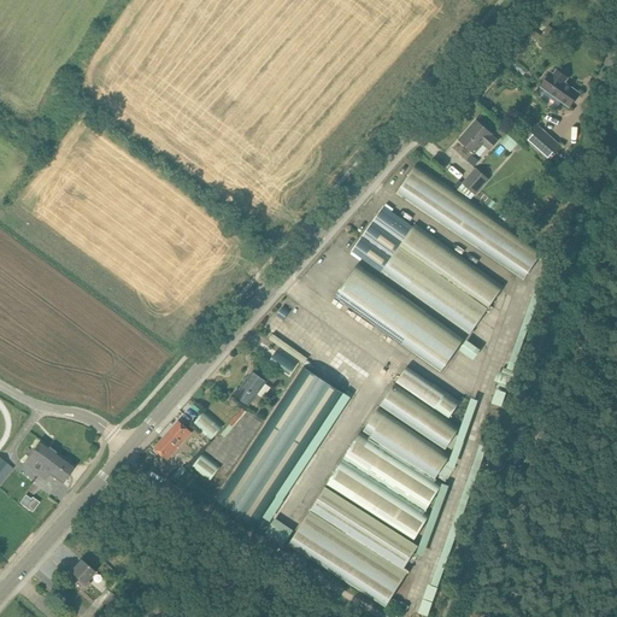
[(550,75),(541,87),(570,107),(577,95),(563,84),(568,76),(556,68),(550,75)]
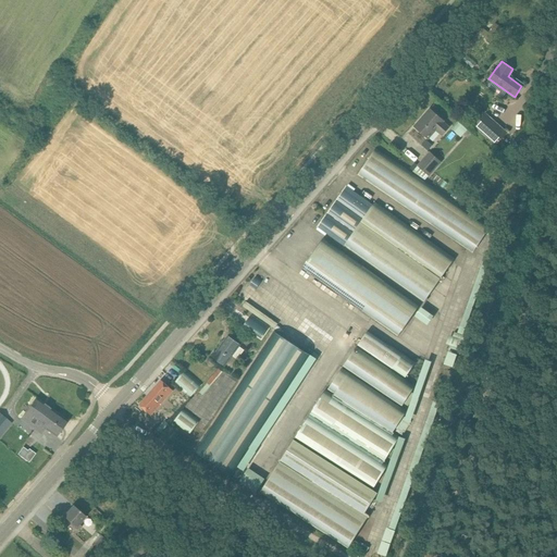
[(444,121),(438,116),(430,109),(424,115),(426,118),(417,127),(416,126),(415,126),(429,138),(436,130),(442,135),(449,127),(443,122),(444,121)]
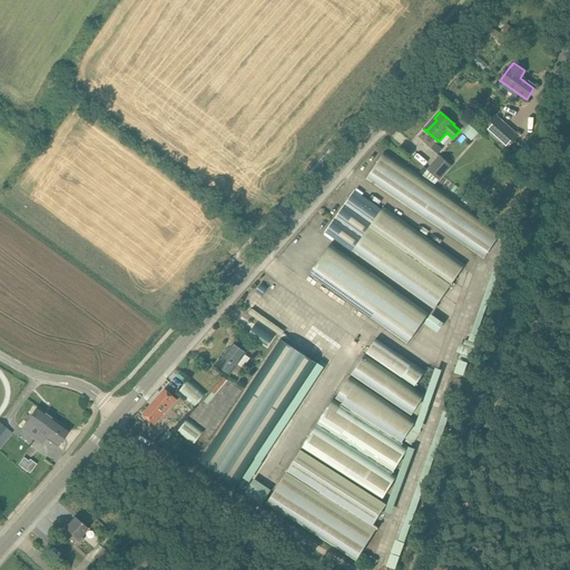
[(508,148),(519,136),(497,117),(487,129),(508,148)]
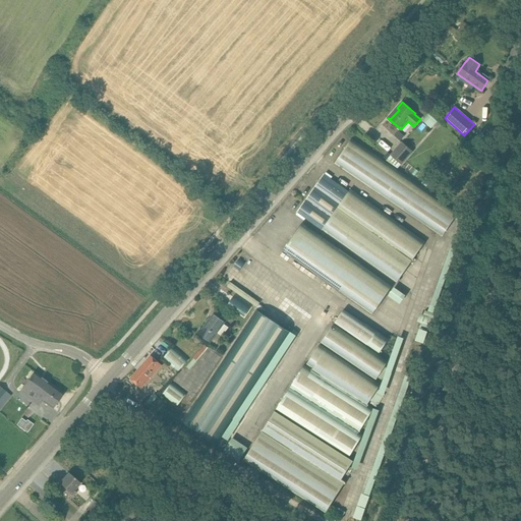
[(431,128),(438,121),(431,116),(425,123),(431,128)]
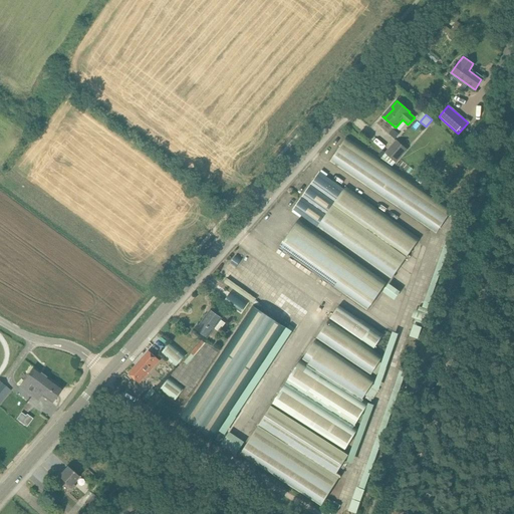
[(458,141),(472,153),(477,146),(464,134),(458,141)]
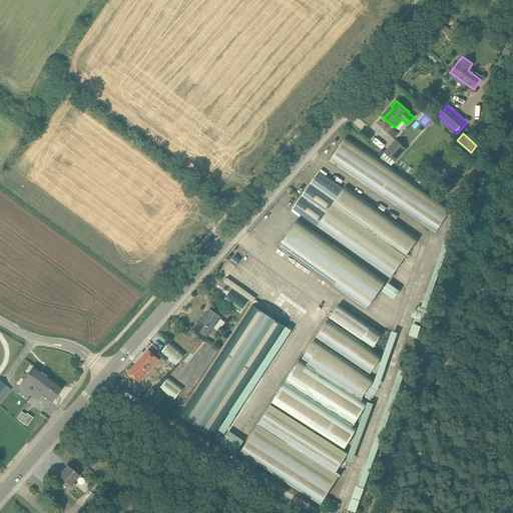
[(452,208),(346,136),(330,161),(435,233),(452,208)]
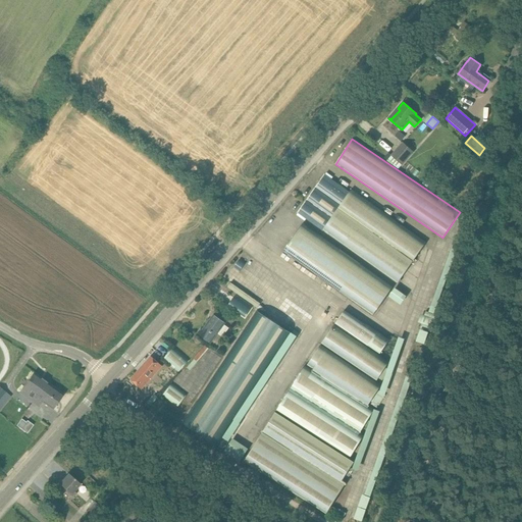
[(403,165),(413,153),(403,144),(393,156),(403,165)]
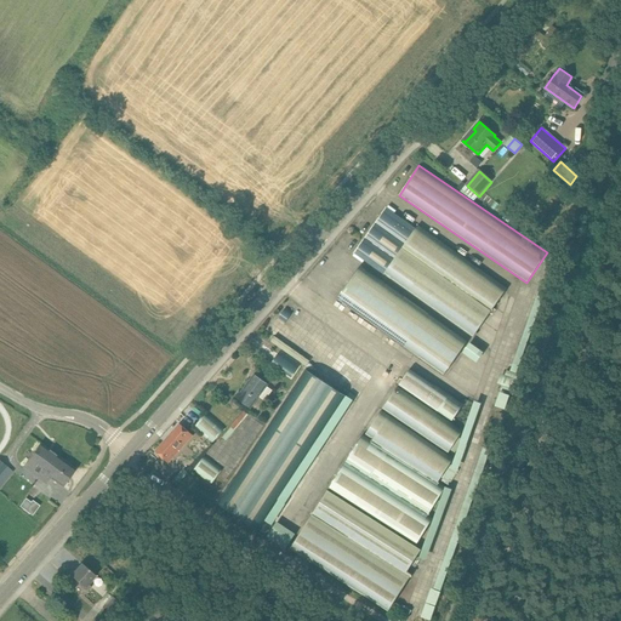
[(385,274),(472,336),(506,288),(417,226),(415,229),(386,209),(354,254),(385,274)]
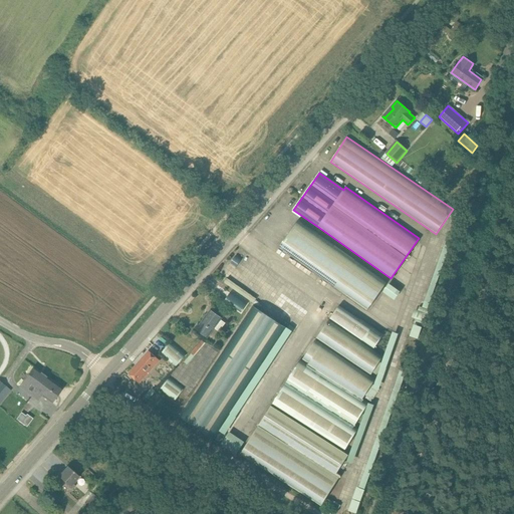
[(388,282),(298,220),(278,248),(367,310),(388,282)]
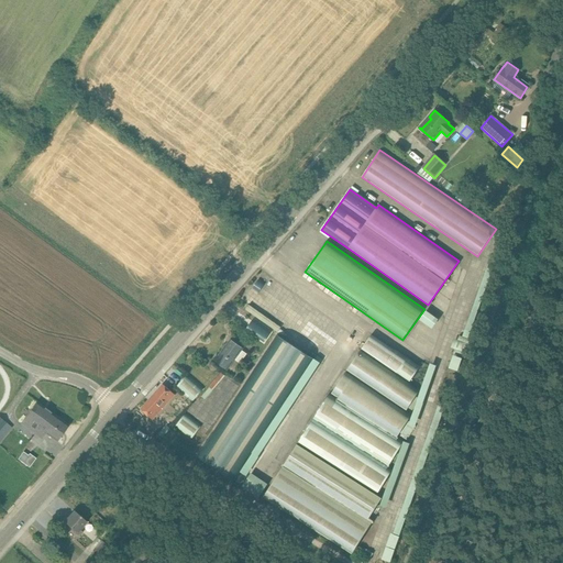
[(252,290),(245,299),(254,307),(261,298),(252,290)]
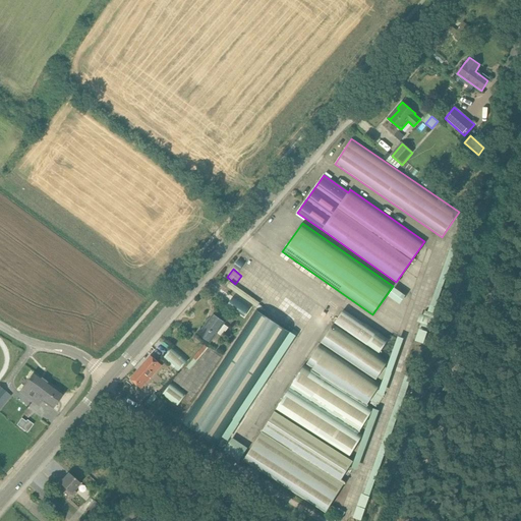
[(227,304),(244,315),(249,308),(232,296),(227,304)]
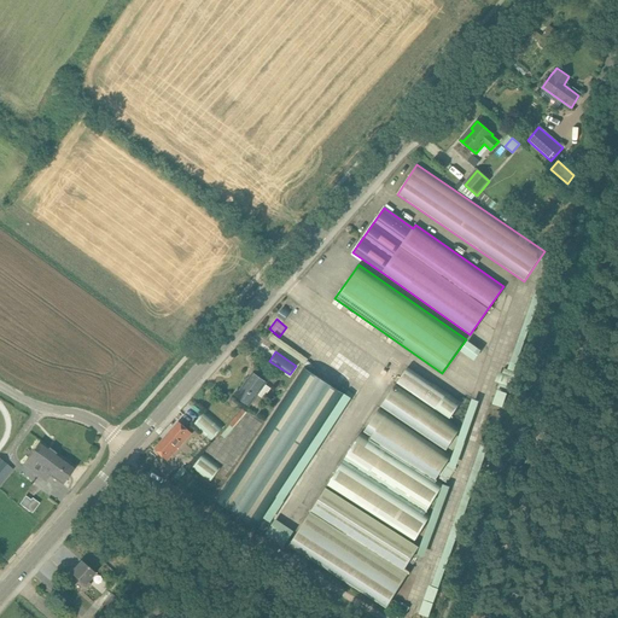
[(304,367),(216,501),(257,529),(345,395),(304,367)]
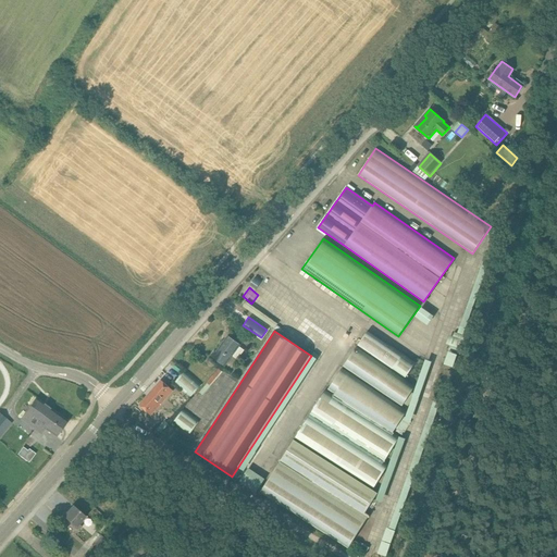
[(415,363),(367,332),(358,345),(406,376),(415,363)]
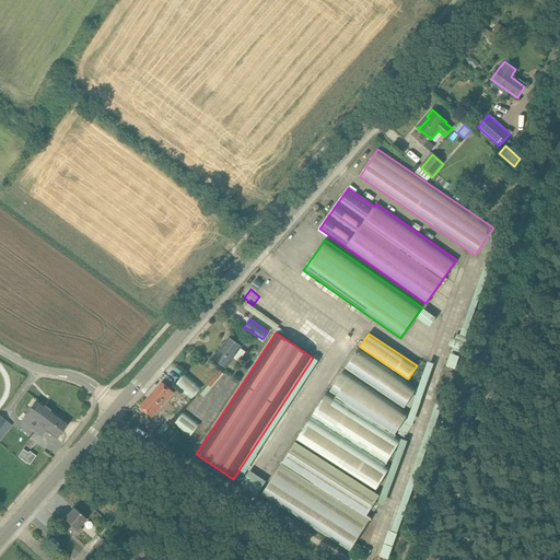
[(242,347),(238,343),(230,338),(213,359),(226,368),(242,347)]
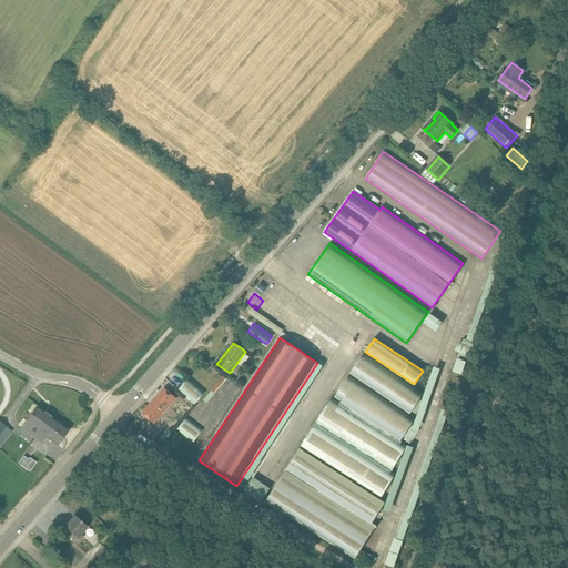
[(423,395),(364,355),(351,374),(411,414),(413,411),(417,414),(424,404),(419,401),(423,395)]
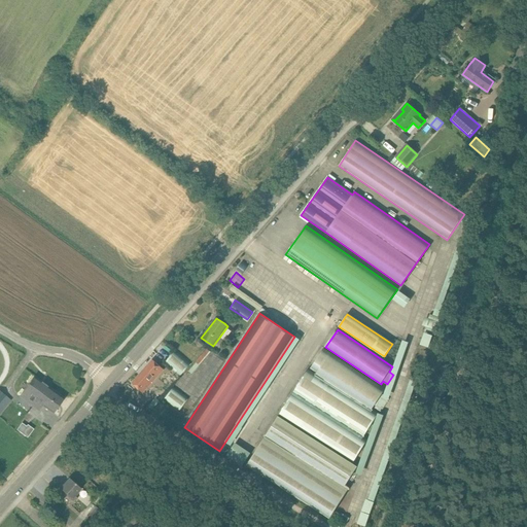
[(419,342),(425,345),(430,336),(423,332),(419,342)]
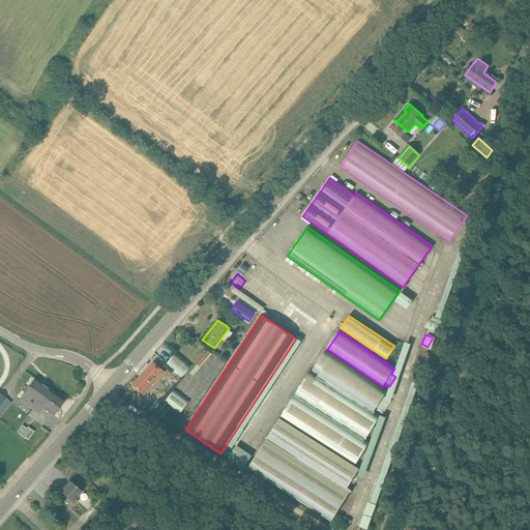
[(176,352),(166,364),(181,378),(192,365),(176,352)]
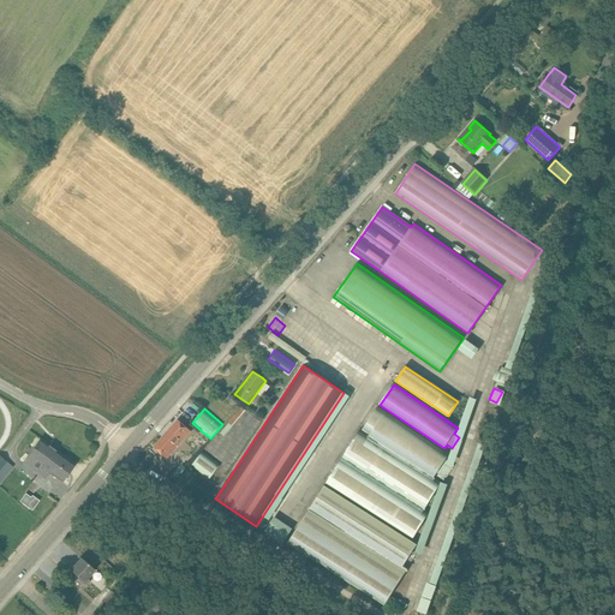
[(448,455),(378,408),(342,457),(425,509),(442,485),(434,479),(435,478),(434,477),(448,455)]
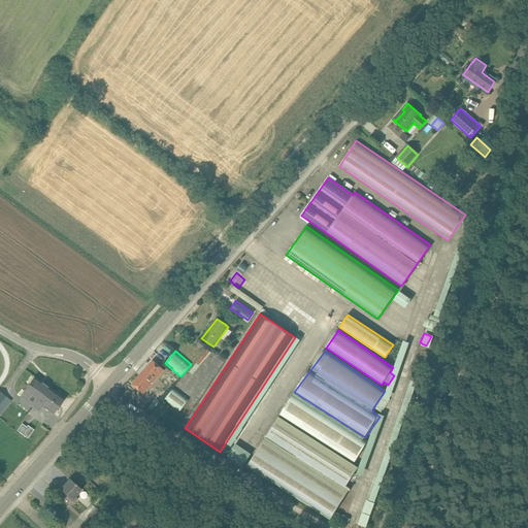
[(143,393),(163,370),(153,361),(132,384),(143,393)]
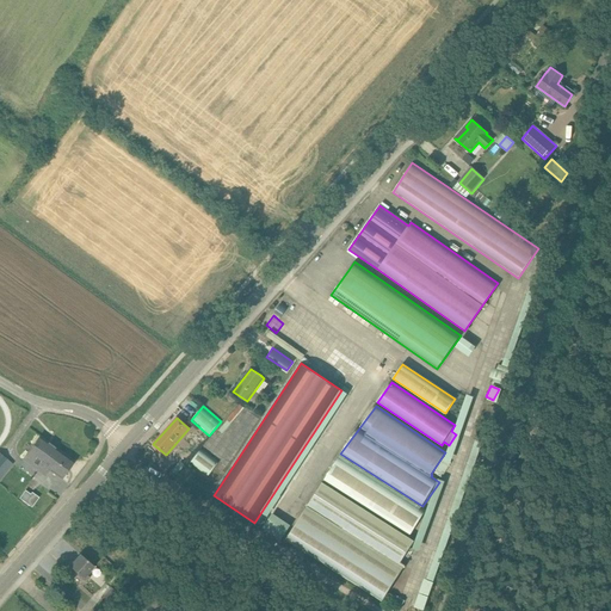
[(57,450),(39,436),(23,460),(38,470),(43,463),(47,466),(57,450)]
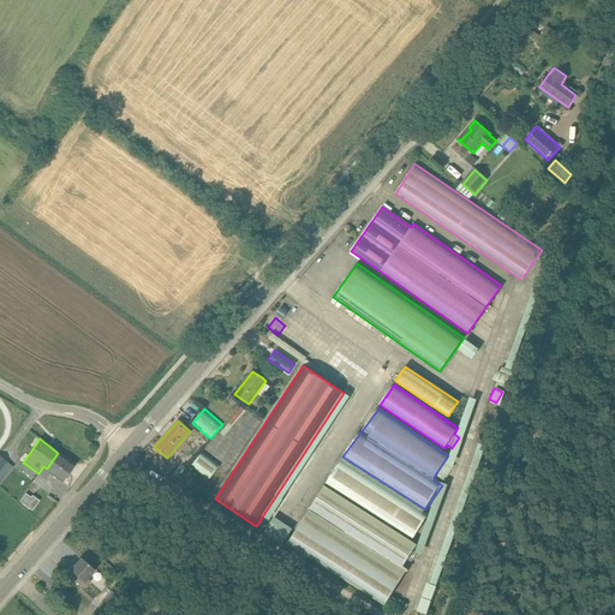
[(43,466),(39,473),(46,479),(49,473),(63,482),(75,465),(58,453),(47,469),(43,466)]
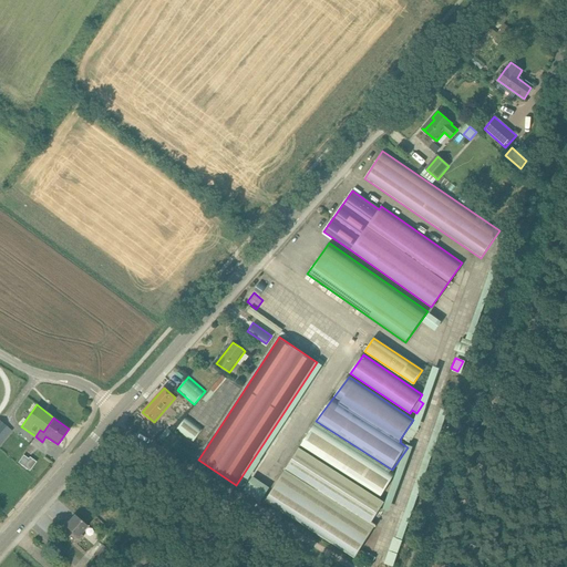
[(200,428),(196,424),(186,418),(177,429),(194,441),(203,430),(200,428)]
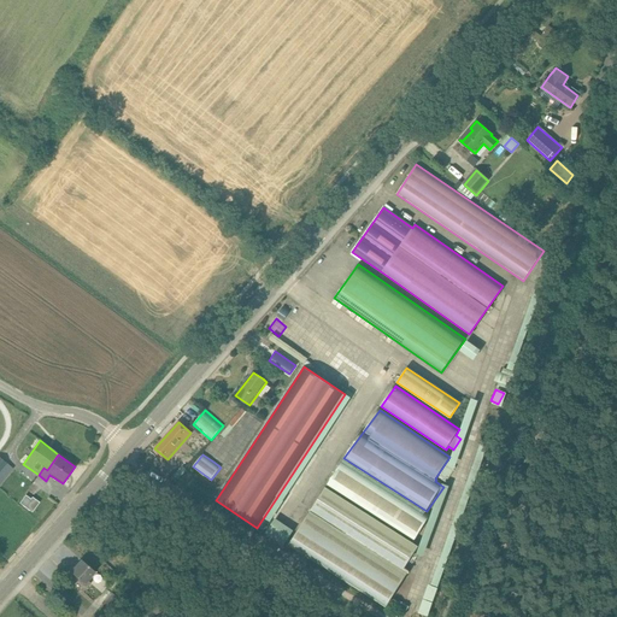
[(425,512),(344,459),(291,542),(389,604),(410,571),(404,568),(419,545),(415,541),(430,517),(424,513),(425,512)]
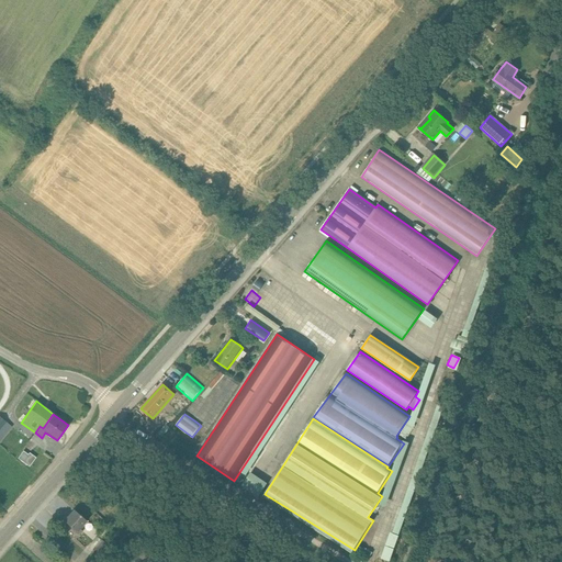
[(166,424),(158,433),(163,437),(170,428),(166,424)]
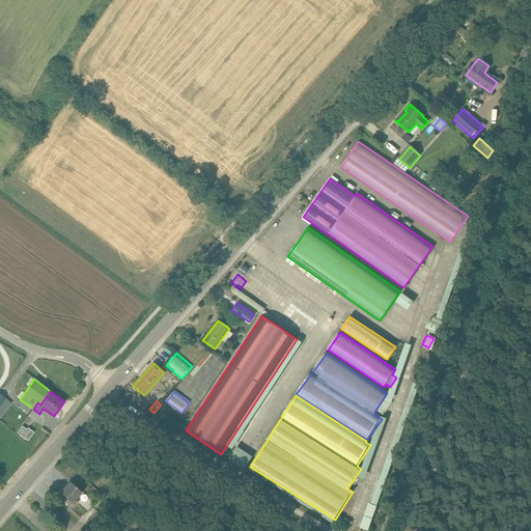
[(22,437),(27,429),(22,426),(17,432),(22,437)]
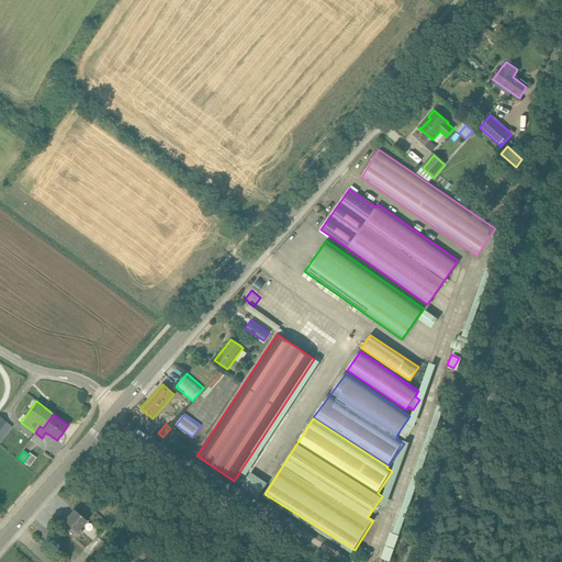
[(242,485),(259,496),(268,482),(250,471),(242,485)]
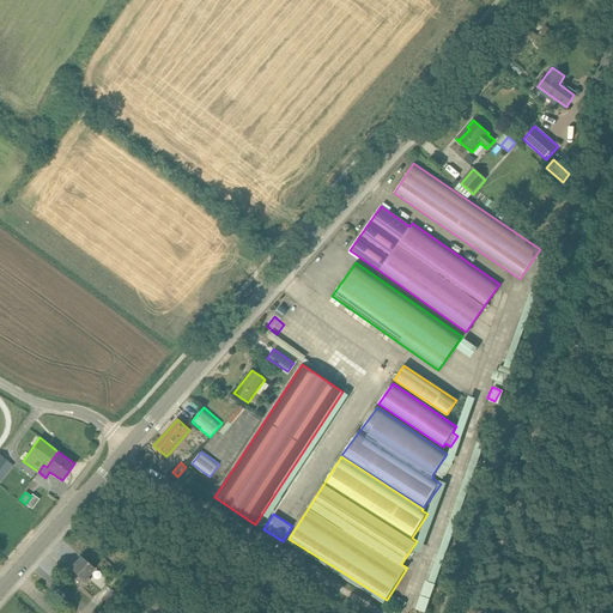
[(95,569),(90,564),(80,556),(70,568),(74,572),(70,577),(83,588),(90,580),(87,577),(95,569)]
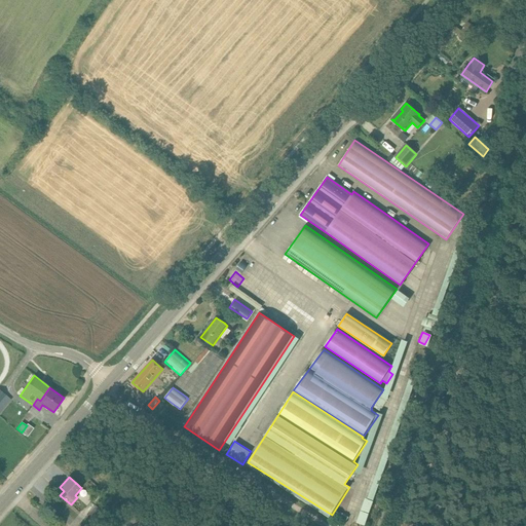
[(354,522),(364,525),(372,500),(363,497),(354,522)]
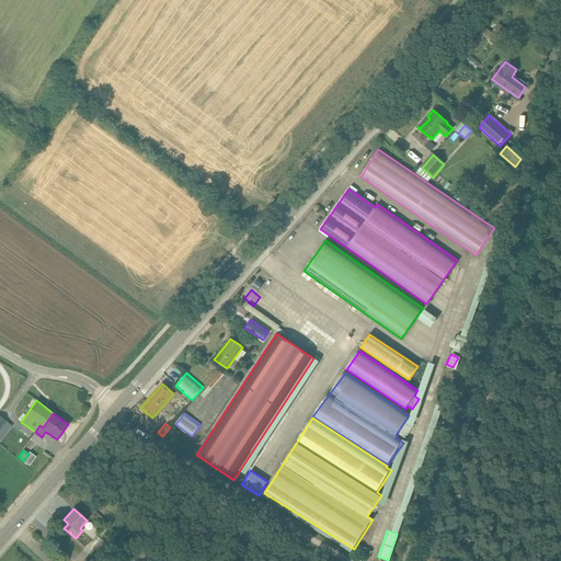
[(101,539),(91,551),(95,554),(105,542),(101,539)]
